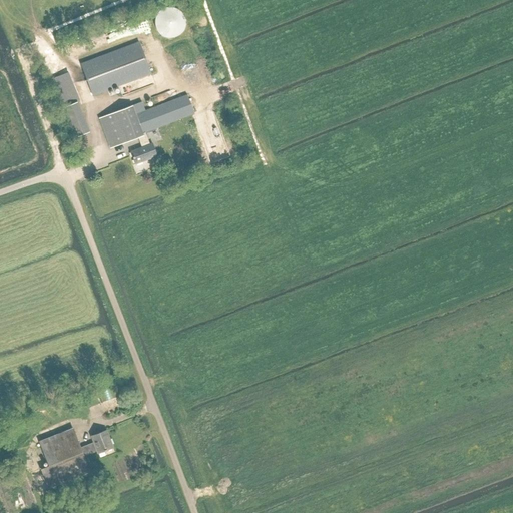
[(167,7),(164,8),(162,9),(160,10),(158,12),(157,14),(155,16),(154,18),(154,21),(154,23),(154,26),(155,28),(156,31),(158,33),(160,35),(162,36),(164,37),(167,38),(169,38),(172,38),(174,37),(177,36),(179,35),(181,33),(182,31),(183,29),(184,26),(185,24),(185,21),(184,19),(183,16),(182,14),(181,12),(179,10),(177,9),(174,8),(172,7),(170,7),(167,7)]
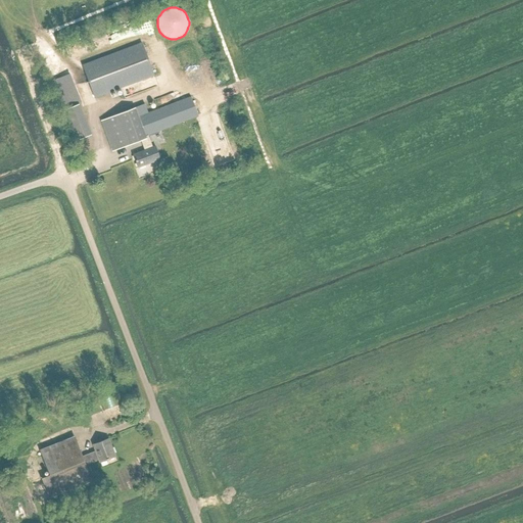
[(142,42),(82,65),(94,98),(154,76),(142,42)]
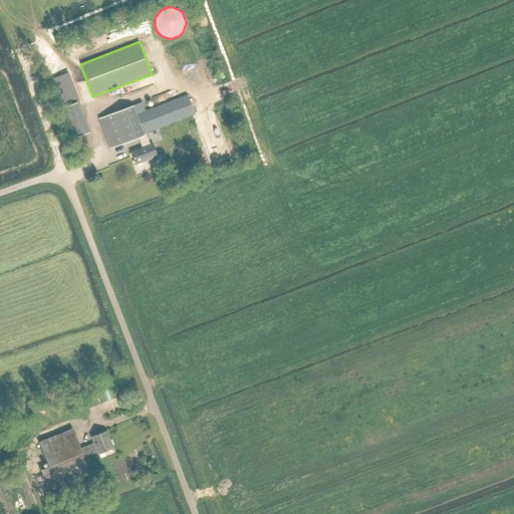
[(56,74),(67,102),(80,97),(69,69),(56,74)]
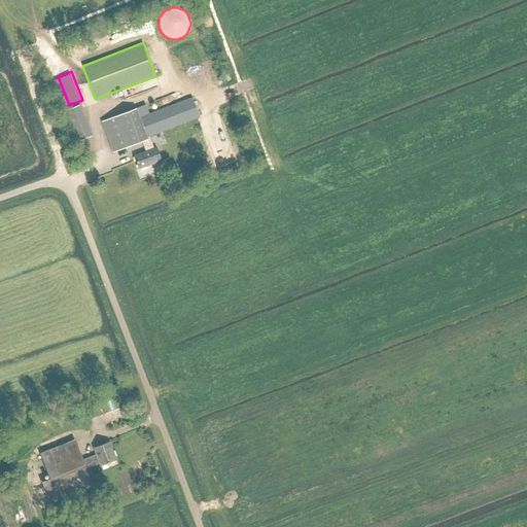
[(179,88),(177,76),(167,78),(168,90),(179,88)]
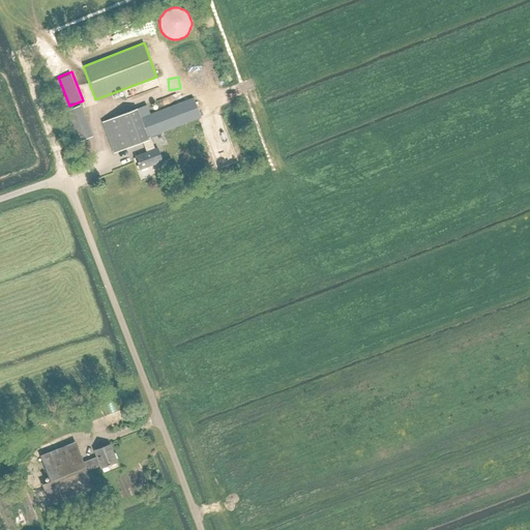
[(147,106),(102,122),(114,153),(143,142),(146,152),(135,156),(140,170),(162,162),(157,148),(154,149),(150,137),(201,118),(194,98),(150,115),(147,106)]
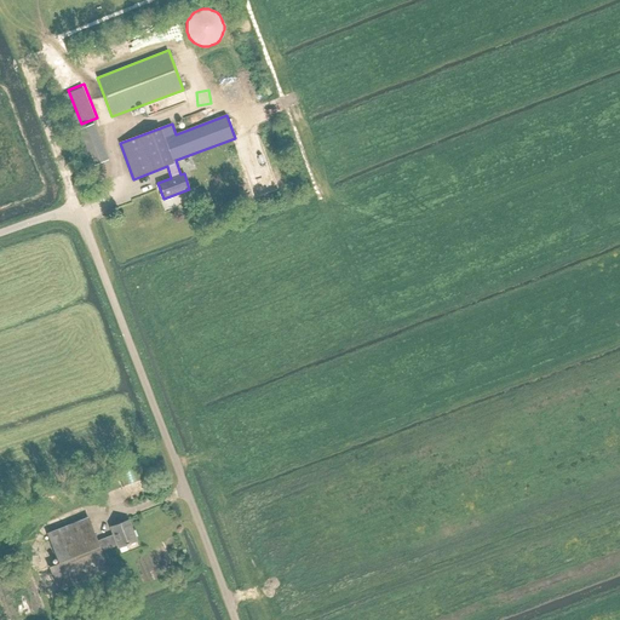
[(76,130),(73,131),(80,148),(87,168),(96,165),(108,160),(107,158),(92,124),(76,130)]
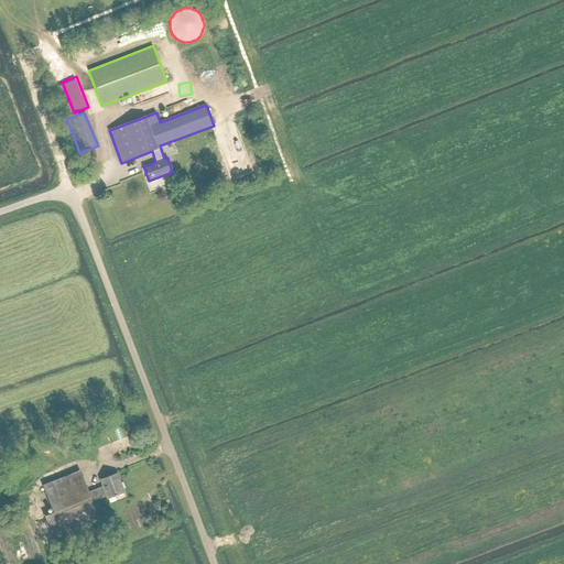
[(94,174),(86,177),(90,188),(98,185),(94,174)]
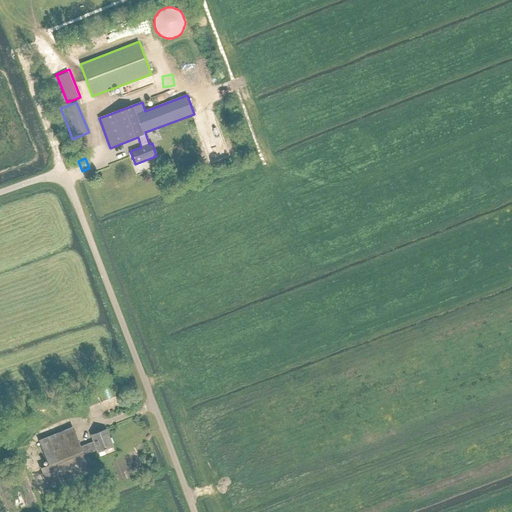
[(98,452),(113,446),(106,429),(90,435),(93,441),(80,446),(72,427),(39,440),(48,464),(40,467),(48,487),(89,470),(83,454),(96,449),(98,452)]
